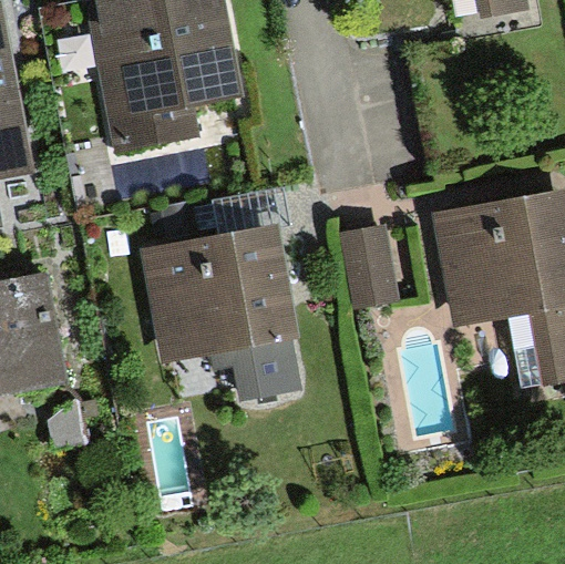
[(0,175),(34,168),(4,0),(0,0),(0,175)]
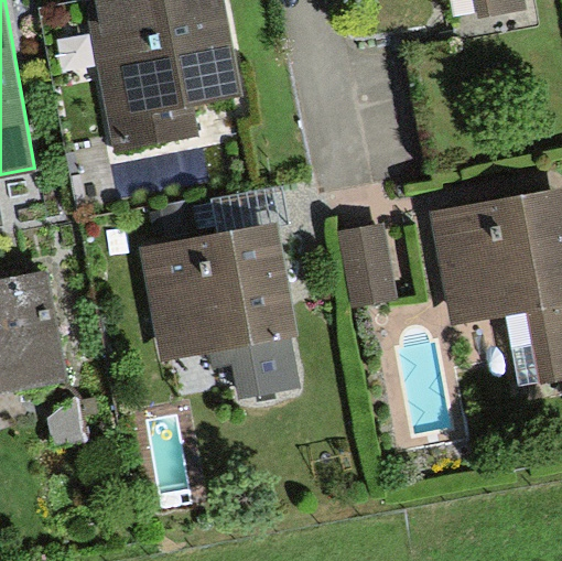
[(87,0),(115,151),(196,137),(191,105),(242,96),(224,0),(87,0)]
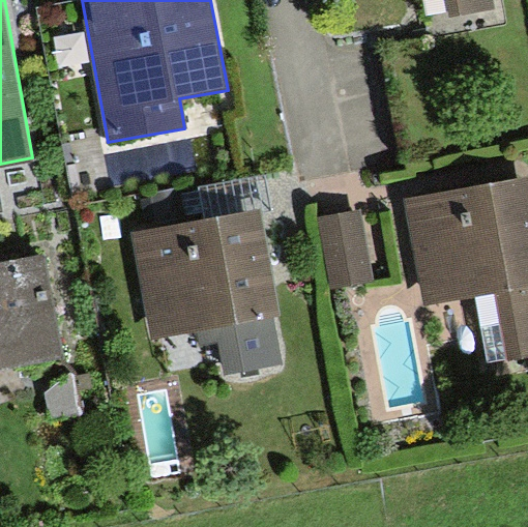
[(444,0),(446,13),(493,4),(492,0),(444,0)]
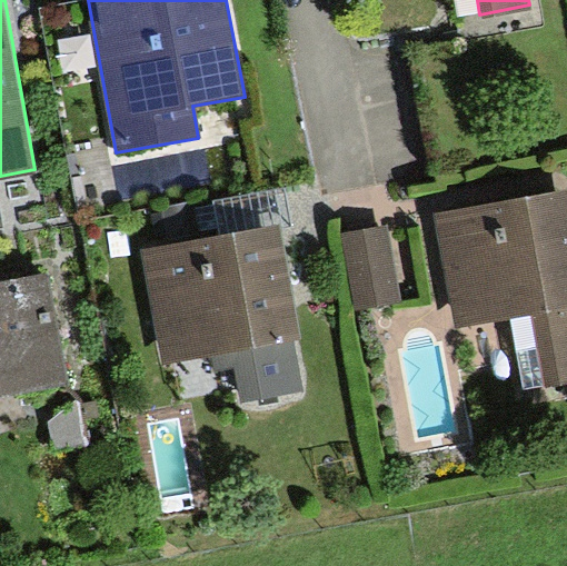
[(566,189),(434,214),(454,325),(534,310),(546,380),(566,376),(566,189)]
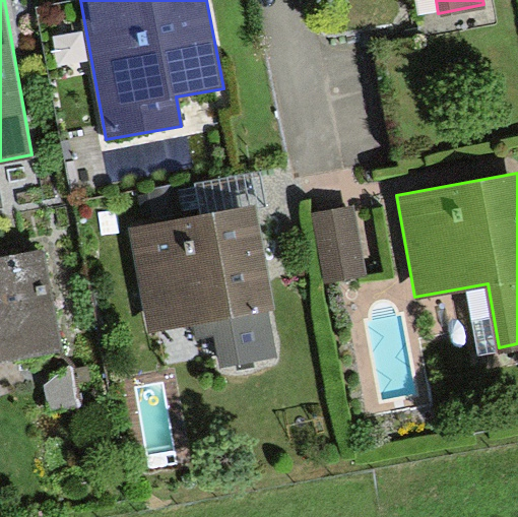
[(260,232),(254,203),(127,229),(146,327),(190,319),(193,333),(213,329),(219,364),(275,352),(267,309),(274,308),(260,232)]
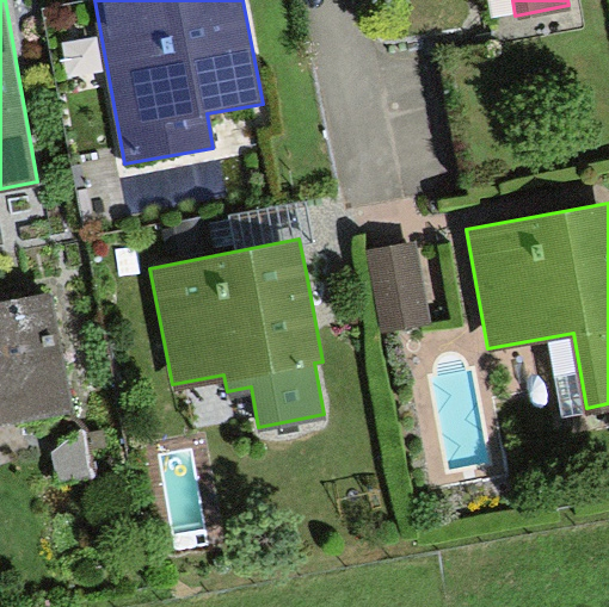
[(416,239),(364,249),(380,329),(431,319),(416,239)]
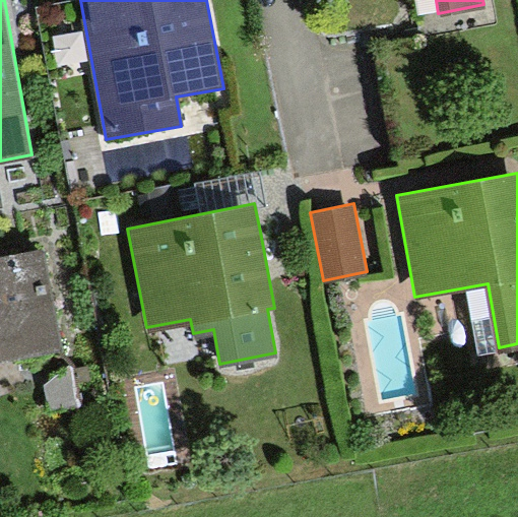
[(0,359),(58,347),(41,250),(0,257),(0,359)]
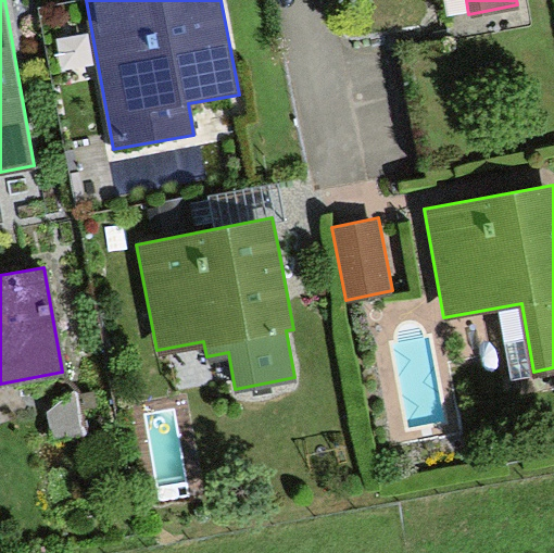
[(78,392),(48,413),(50,437),(82,434),(78,392)]
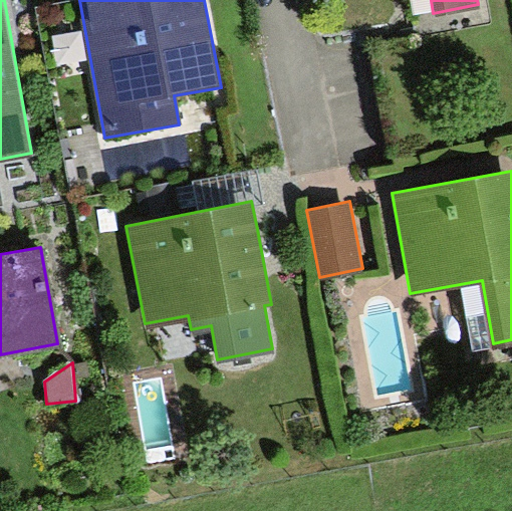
All buildings are outlined.
